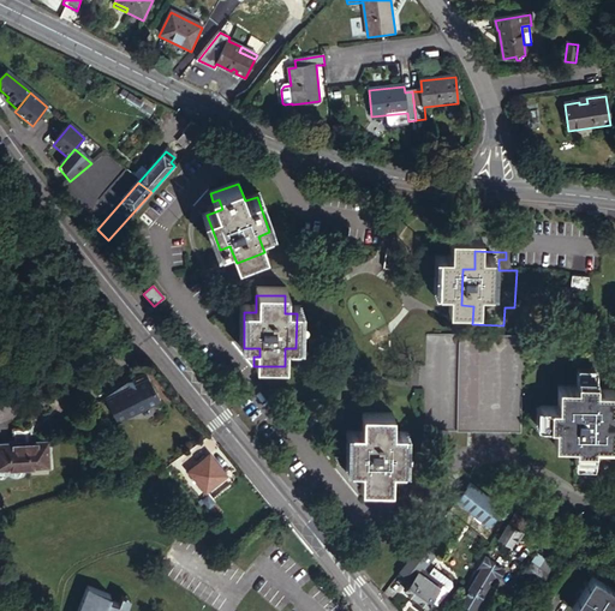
[(524,336),(427,331),(423,437),(519,441),(524,336)]
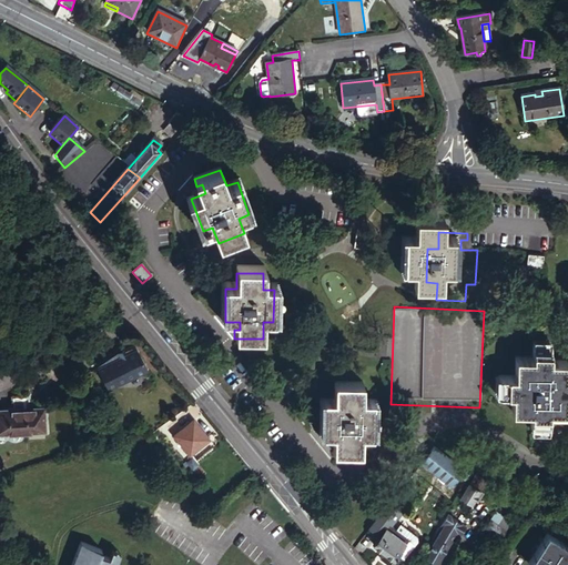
[(131,344),(119,352),(123,360),(120,363),(118,359),(110,364),(95,373),(107,391),(114,385),(117,390),(120,389),(119,386),(146,369),(131,344)]
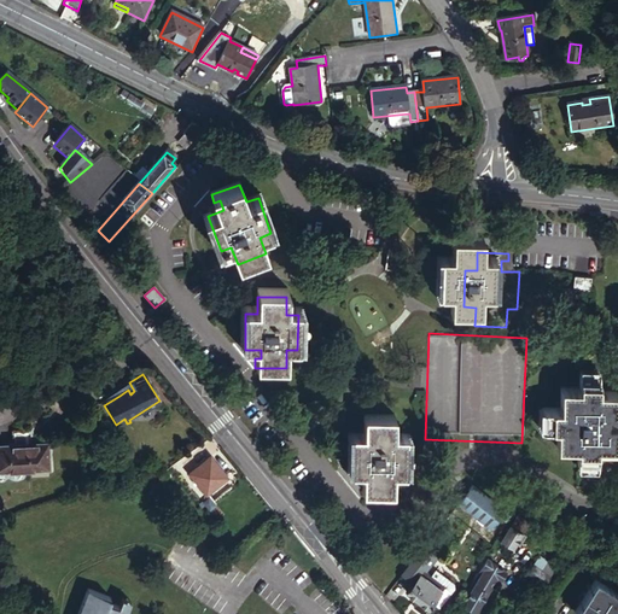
[(117,391),(120,396),(128,390),(130,395),(134,391),(129,382),(117,391)]
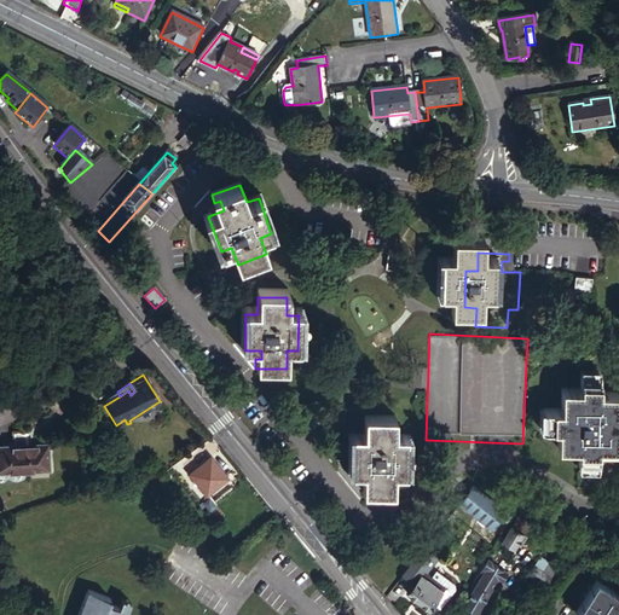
[(584,399),(566,398),(565,418),(549,417),(549,439),(565,439),(563,457),(583,457),(583,476),(601,476),(602,463),(618,463),(618,402),(605,402),(605,395),(584,395),(584,399)]
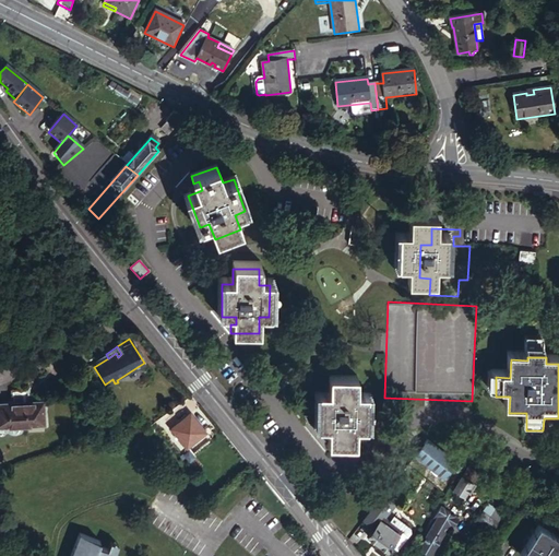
[(320,433),(330,433),(335,433),(335,439),(330,439),(330,449),(356,450),(357,434),(369,434),(370,401),(358,400),(358,383),(331,382),(331,399),(321,399),(320,433)]
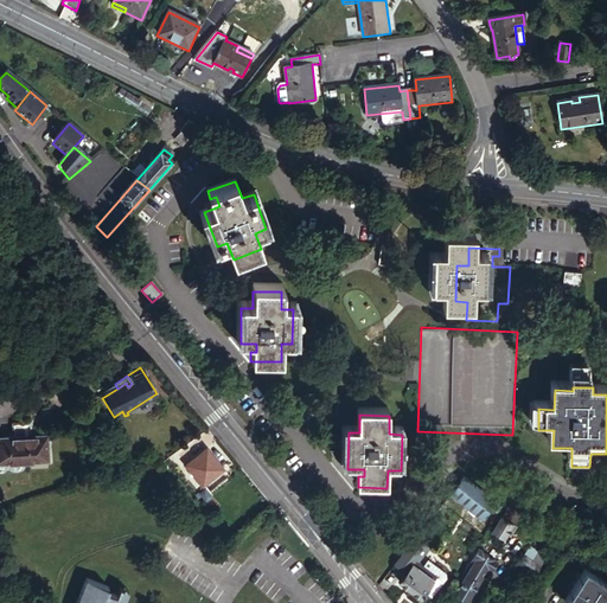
[(45,437),(0,441),(0,466),(48,462),(45,437)]
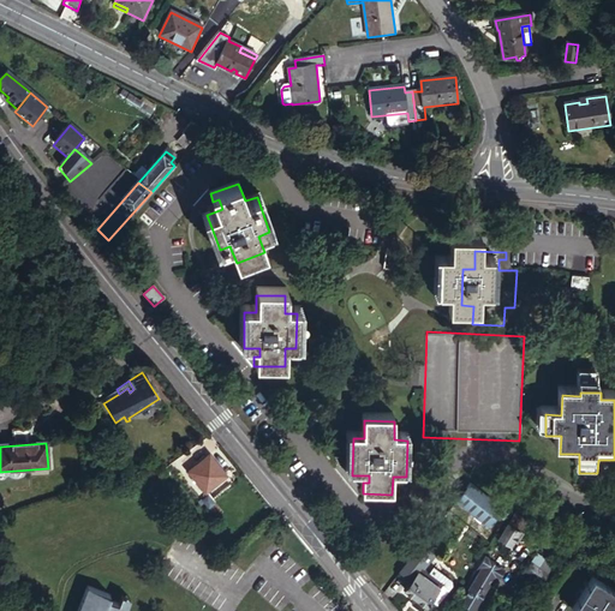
[(224,475),(208,455),(186,472),(203,492),(224,475)]
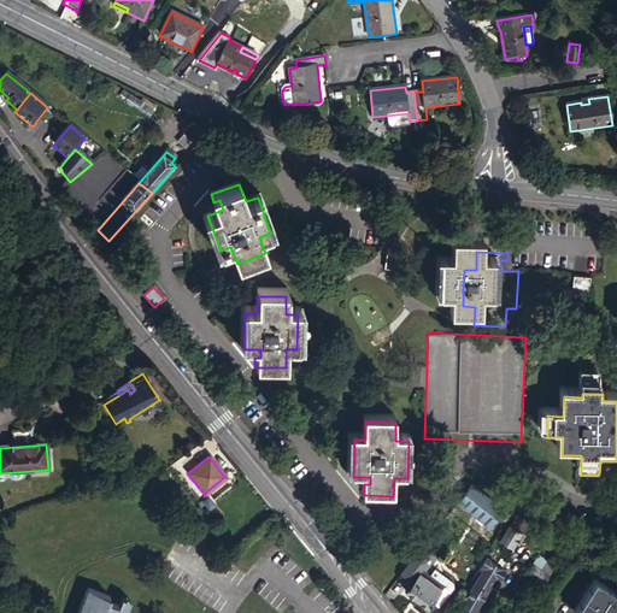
[(472,485),(459,504),(488,530),(504,511),(472,485)]
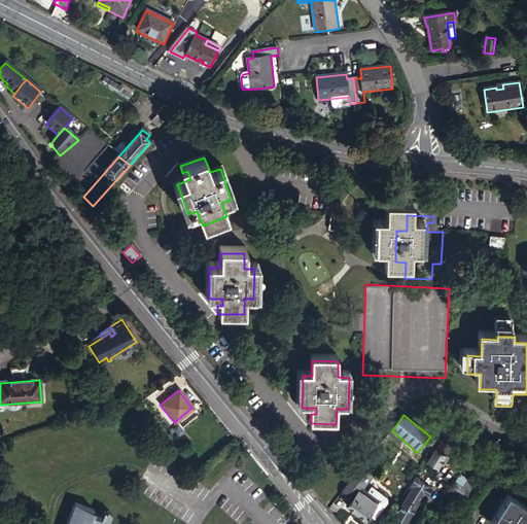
[(440,439),(437,443),(448,452),(452,447),(440,439)]
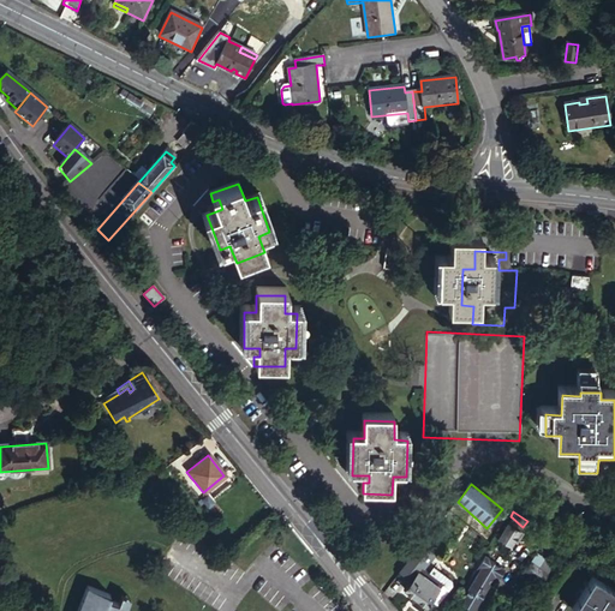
[(511,516),(506,526),(519,533),(523,527),(511,516)]
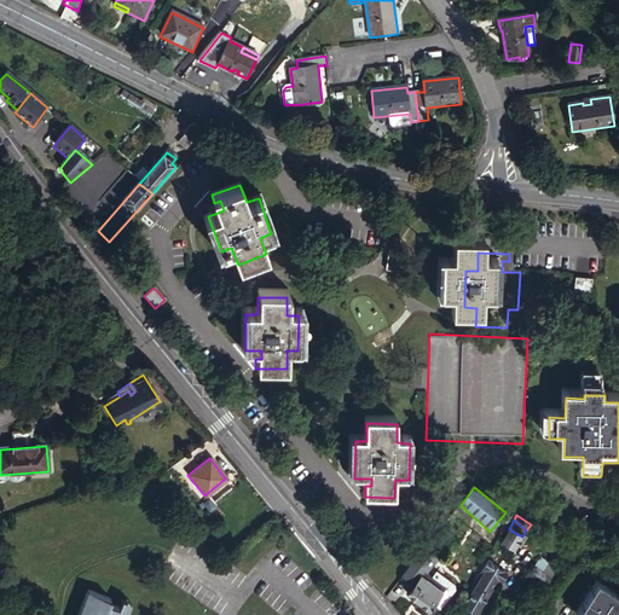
[(522,537),(509,529),(499,546),(513,553),(522,537)]
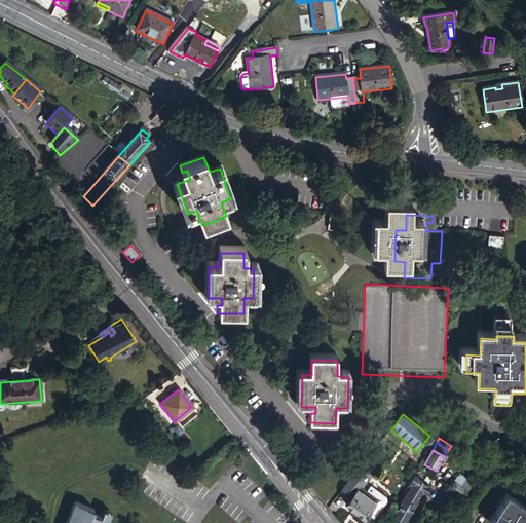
[(447,458),(444,456),(436,471),(430,479),(435,481),(447,458)]
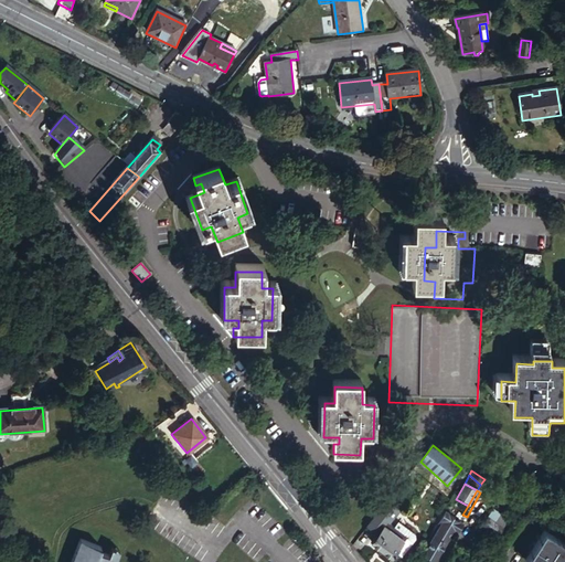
[(392,499),(387,505),(394,509),(397,505),(392,499)]
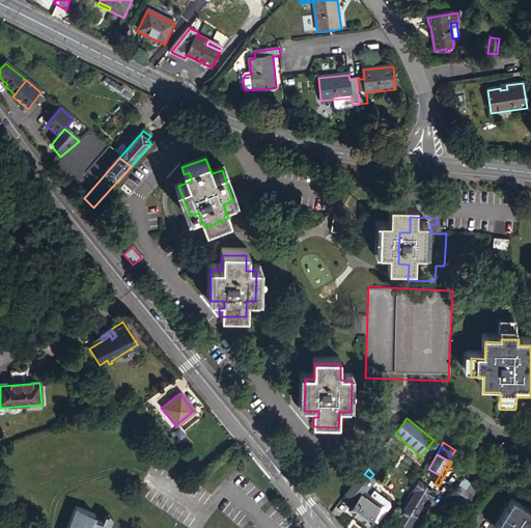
[(435,483),(440,475),(428,469),(421,481),(408,503),(419,511),(426,498),(429,493),(435,483)]
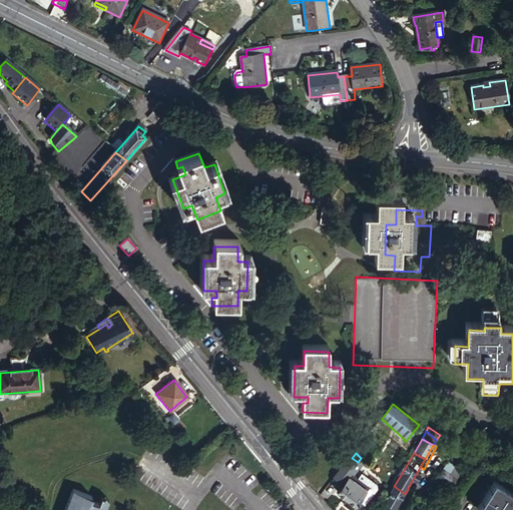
[(352,458),(335,481),(342,486),(348,479),(366,494),(368,492),(355,481),(350,477),(359,463),(358,462),(352,458)]
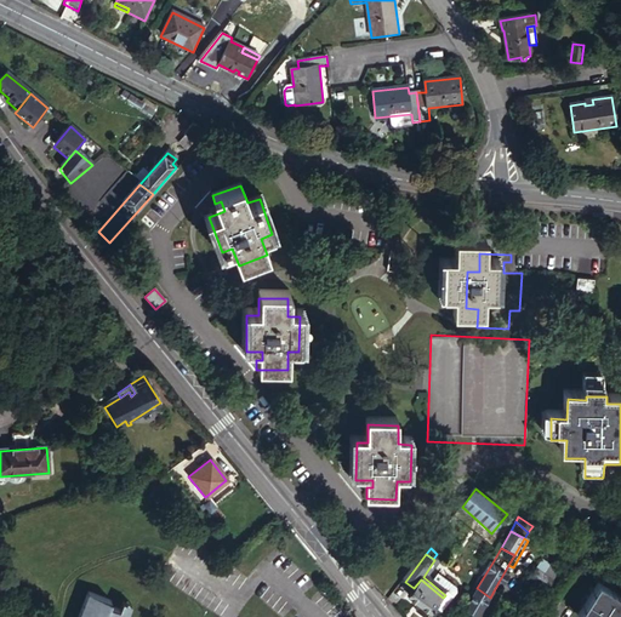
[(490,561),(474,587),(477,588),(493,563),(490,561)]
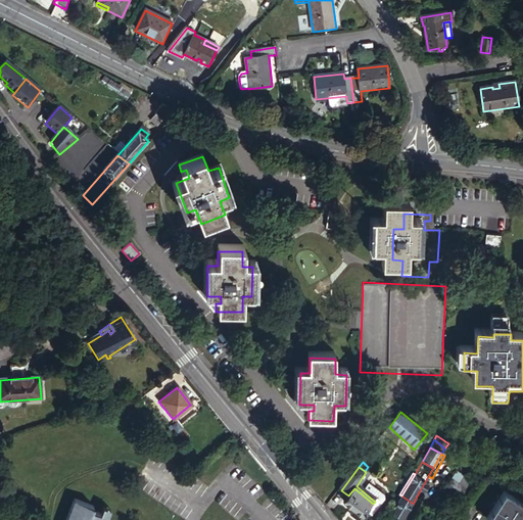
[(470,485),(455,474),(442,491),(458,503),(470,485)]
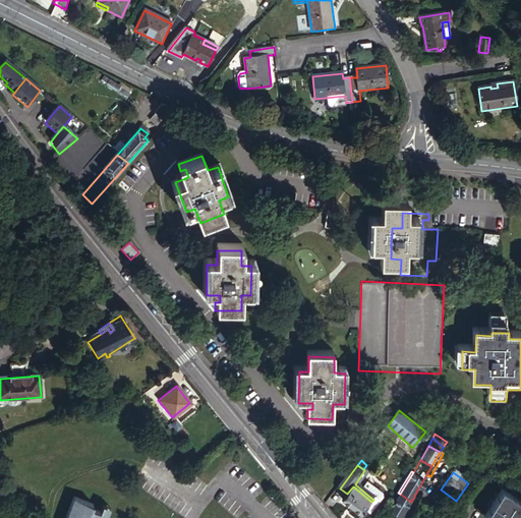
[(364,482),(360,488),(373,500),(371,502),(363,512),(367,516),(381,500),(381,495),(364,482)]
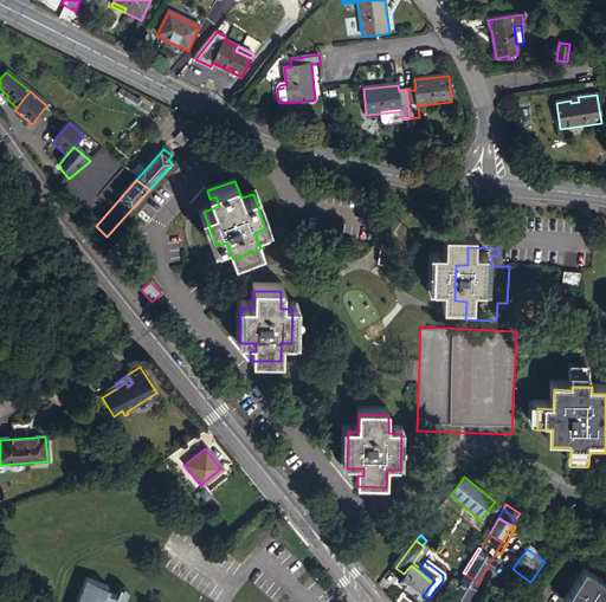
[(423,595),(432,583),(411,565),(404,574),(398,582),(405,589),(411,594),(418,601),(423,595)]
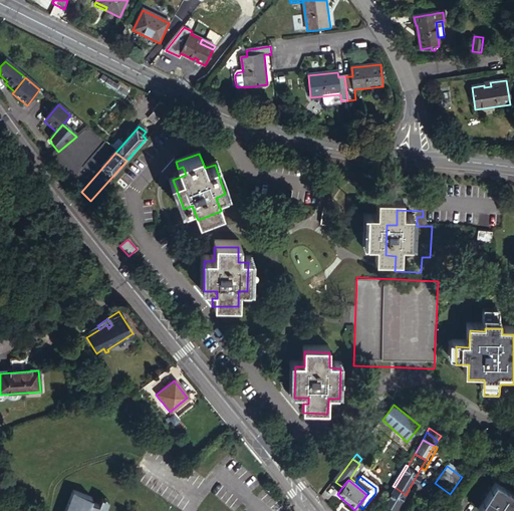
[(513,510),(513,495),(495,484),(479,510),(513,510)]
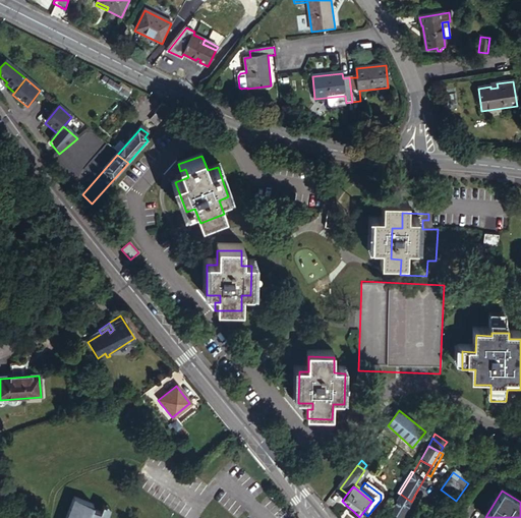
[(402,517),(411,502),(400,494),(390,513),(397,517),(402,517)]
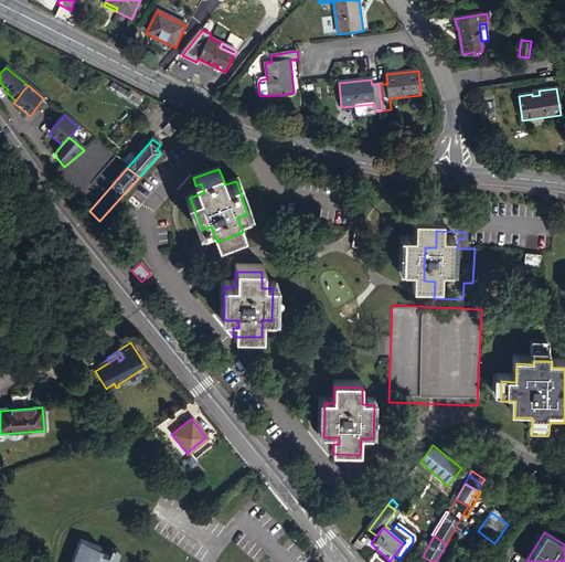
[(103,550),(81,542),(72,561),(116,561),(108,558),(100,554),(103,550)]
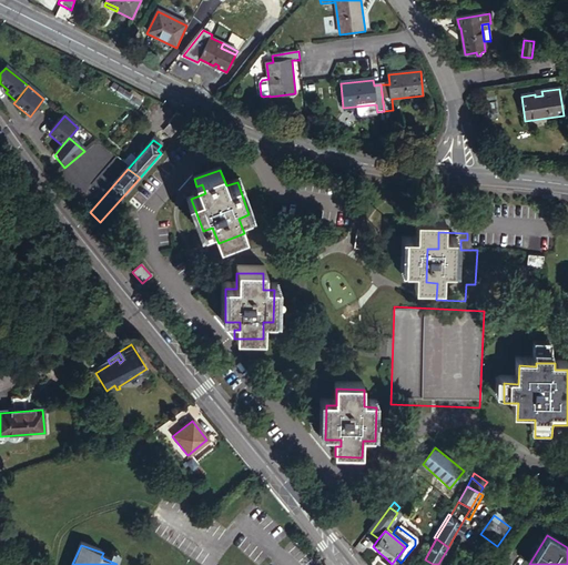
[(112,553),(109,561),(117,564),(120,555),(112,553)]
